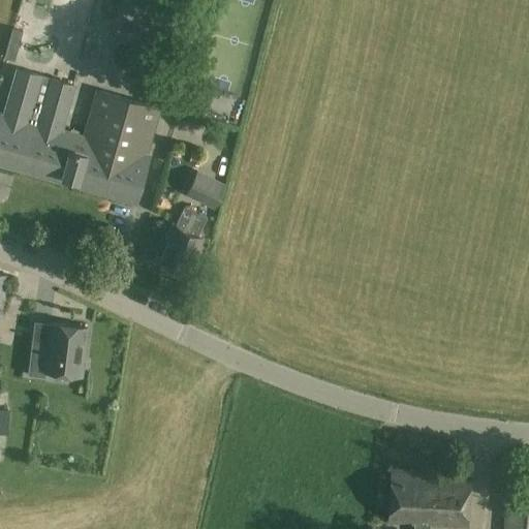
[(12,28),(4,58),(14,60),(23,31),(12,28)]
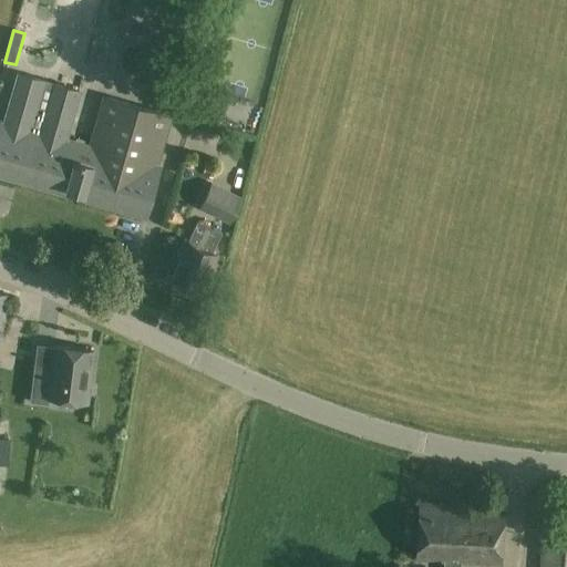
[(6,123),(2,122),(0,129),(0,171),(147,214),(162,166),(158,165),(174,114),(103,94),(89,144),(66,137),(80,92),(20,75),(6,123)]
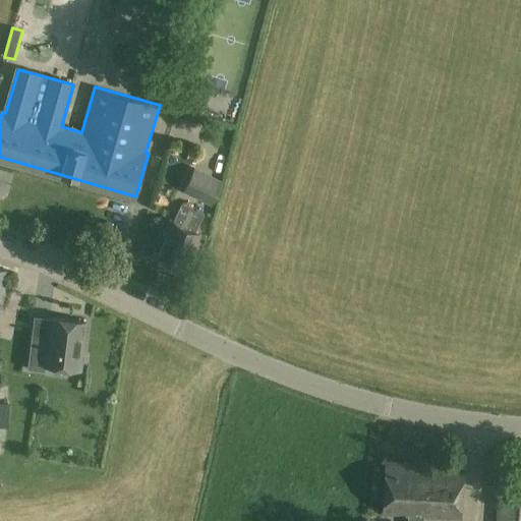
[(140,180),(154,184),(164,149),(151,145),(140,180)]
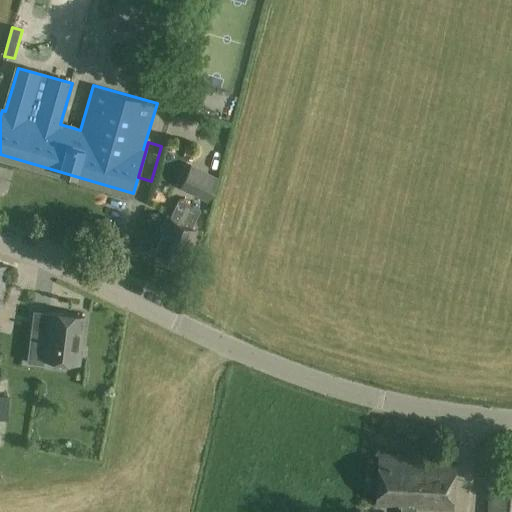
[(192,165),(181,189),(209,201),(220,178),(192,165)]
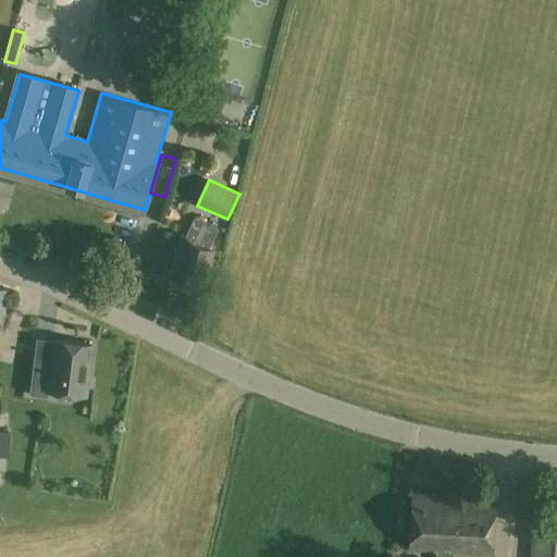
[(183,234),(174,250),(175,251),(168,267),(180,273),(177,277),(195,286),(214,250),(209,248),(220,229),(196,217),(185,235),(183,234)]
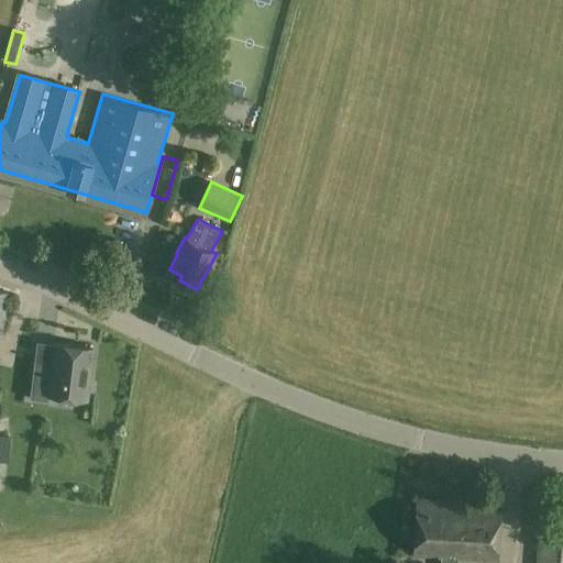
[(0,289),(0,332),(12,294),(0,289)]
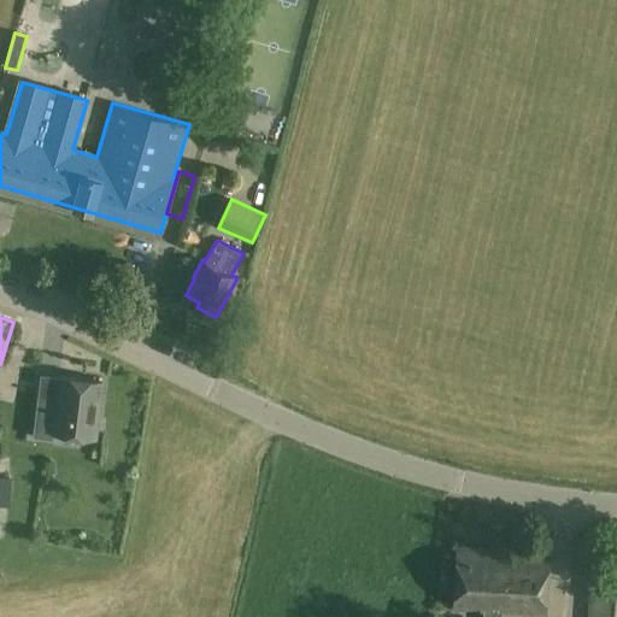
[(36,442),(57,444),(58,438),(99,440),(103,383),(59,381),(58,405),(39,404),(36,442)]
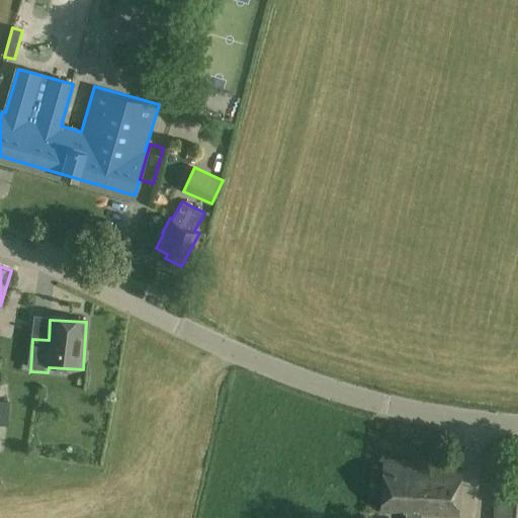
[(407,512),(406,517),(421,517),(422,513),(457,514),(459,463),(382,460),(380,511),(407,512)]
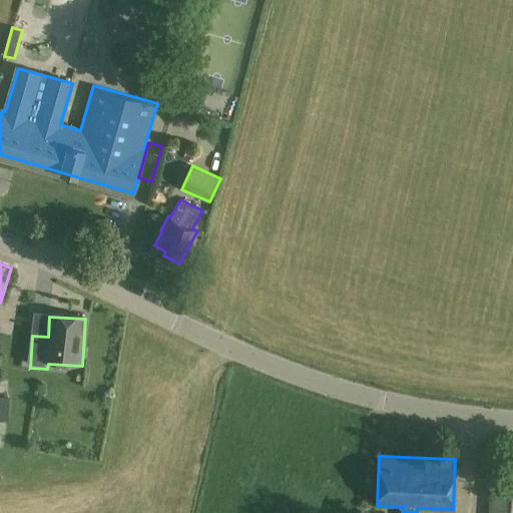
[(512,512),(512,496),(490,496),(488,512),(512,512)]
